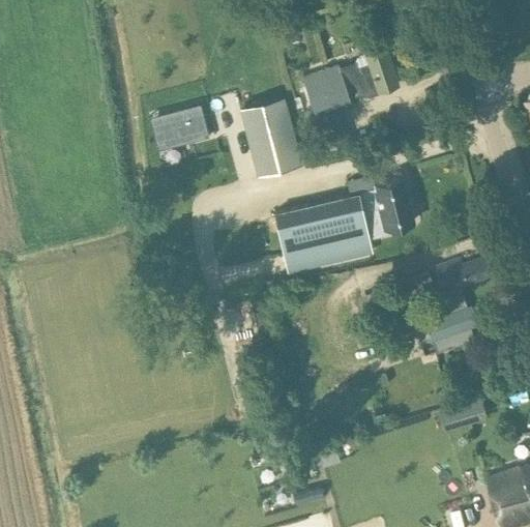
[(366,97),(378,93),(398,87),(384,48),(364,55),(365,57),(356,60),(354,64),(339,69),(337,66),(302,79),(314,115),(351,103),(350,100),(365,95),(366,97)]
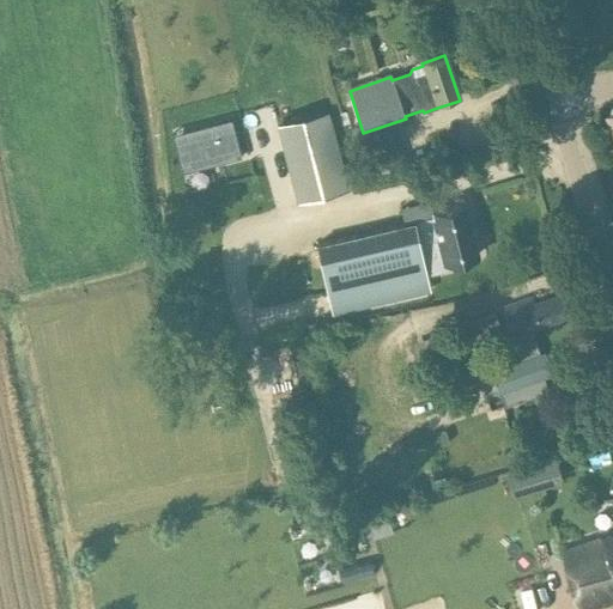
[(347,189),(341,166),(328,116),(278,129),(297,202),(347,189)]
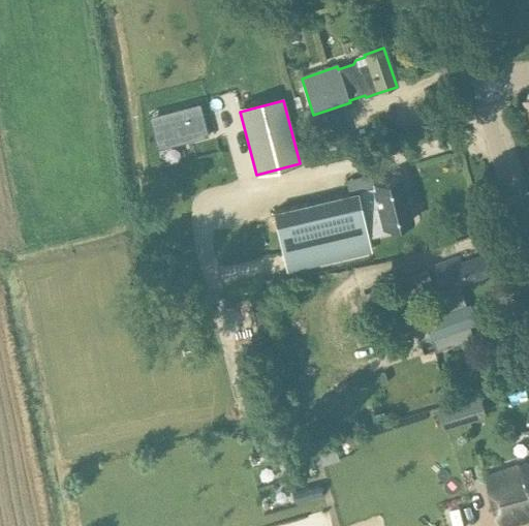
[(199,105),(157,116),(165,149),(209,137),(199,105)]
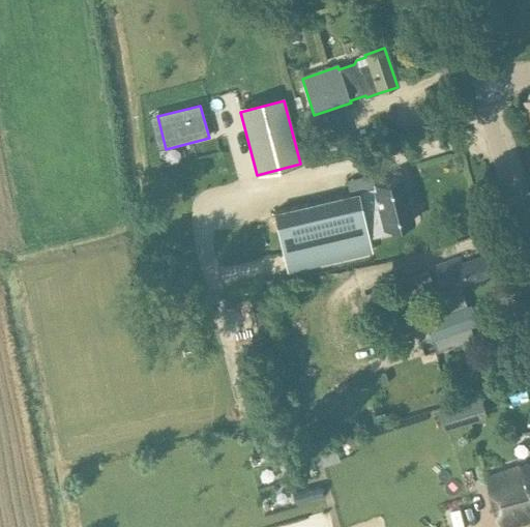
[(310,120),(319,153),(351,144),(341,111),(310,120)]
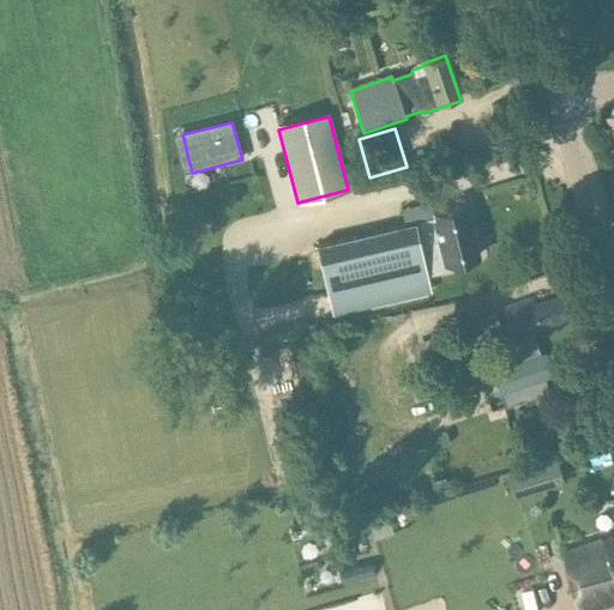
[(182,134),(173,137),(182,175),(192,173),(182,134)]
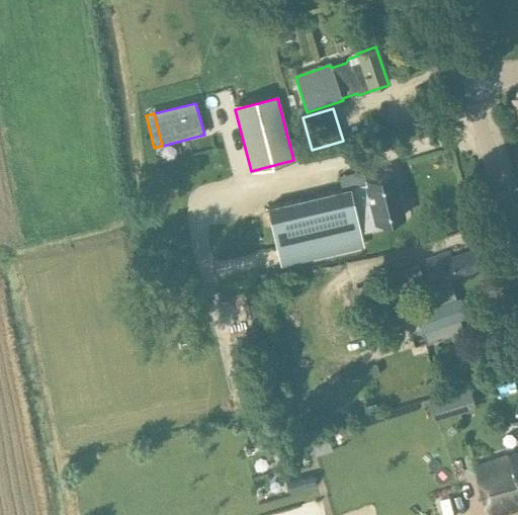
[(405,219),(394,175),(365,182),(366,185),(268,210),(283,269),(363,249),(359,235),(377,231),(376,226),(405,219)]
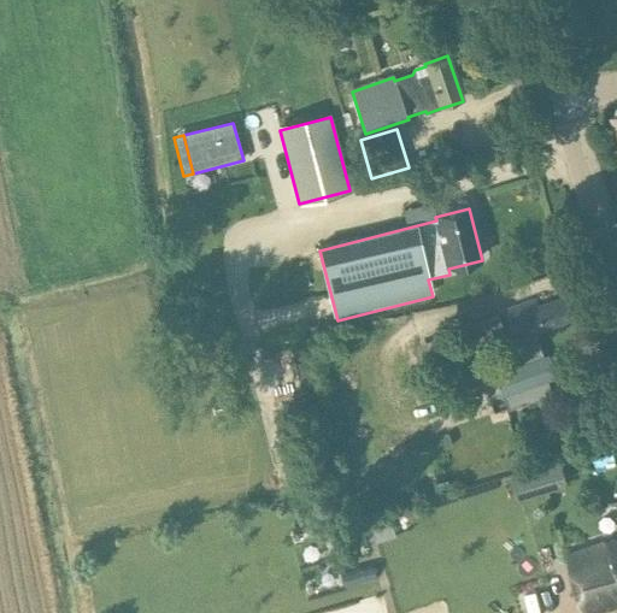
[(511,371),(497,377),(505,399),(506,401),(511,412),(521,408),(553,396),(548,383),(557,379),(550,358),(544,360),(535,335),(576,320),(569,299),(539,310),(536,302),(513,311),(507,313),(509,318),(516,336),(517,341),(526,366),(511,371)]
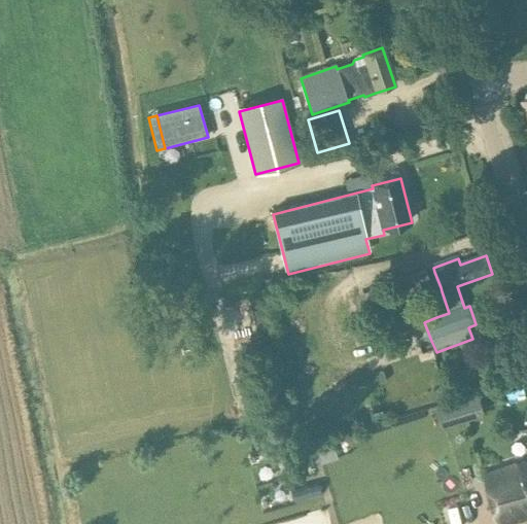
[(390,286),(369,294),(378,318),(401,310),(399,302),(413,298),(408,282),(390,286)]
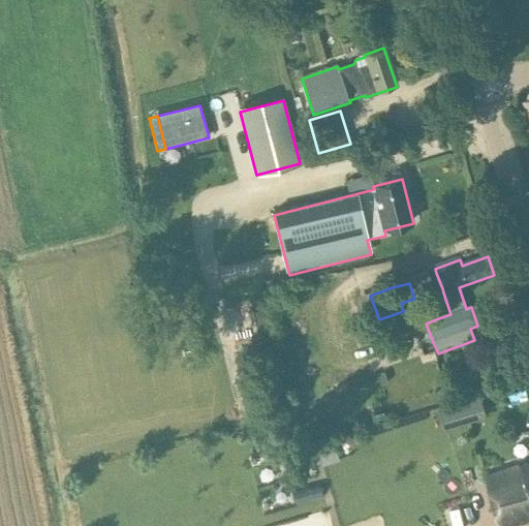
[(518,357),(518,364),(522,369),(528,370),(528,369),(528,352),(524,352),(518,357)]
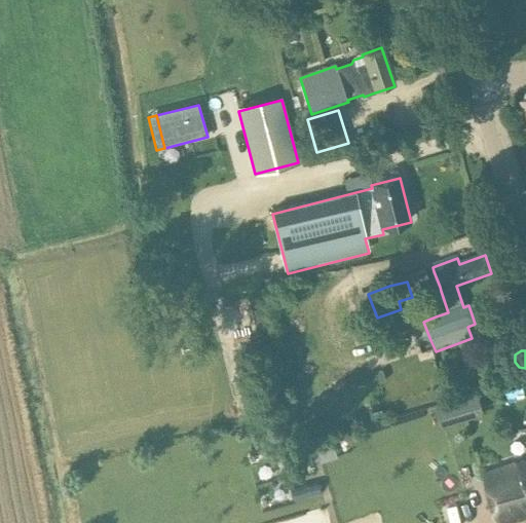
[(434,381),(424,384),(428,394),(437,390),(434,381)]
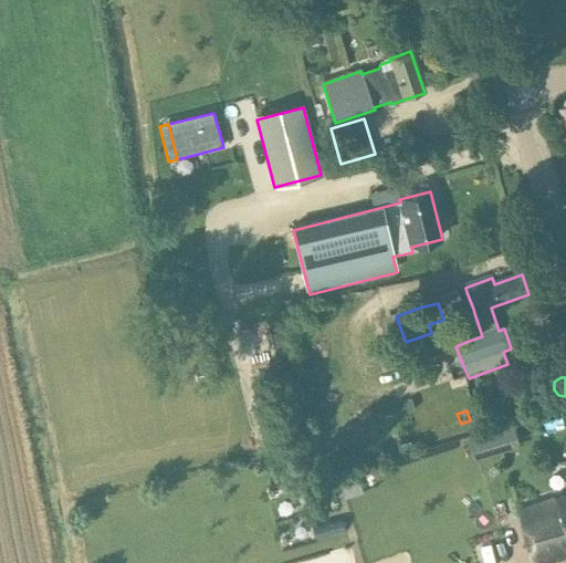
[(515,428),(470,441),(475,464),(521,450),(515,428)]
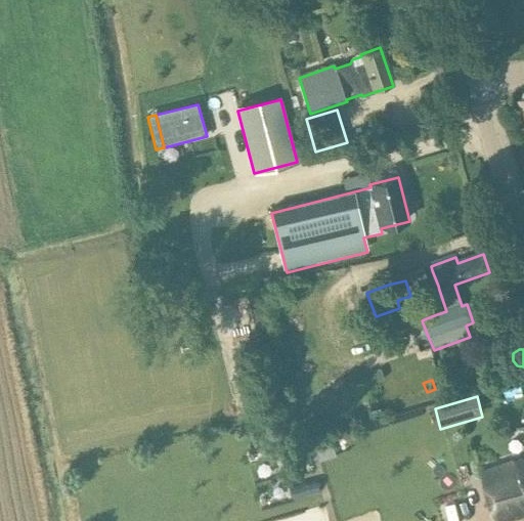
[(307,448),(280,457),(285,472),(311,465),(307,448)]
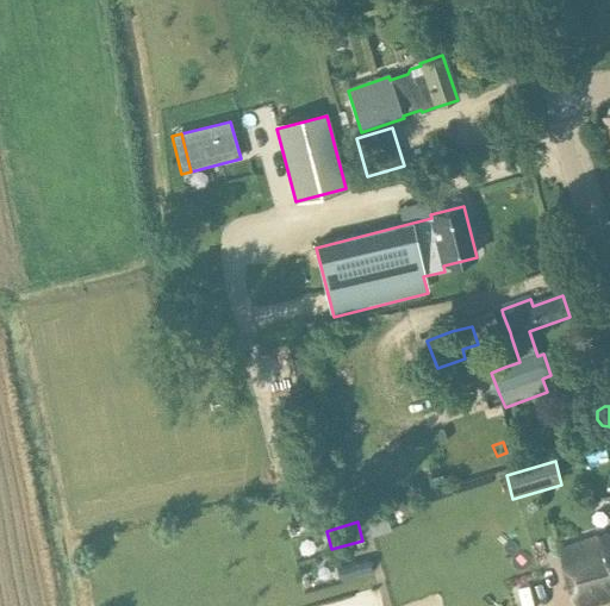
[(390,526),(375,531),(379,544),(393,539),(390,526)]
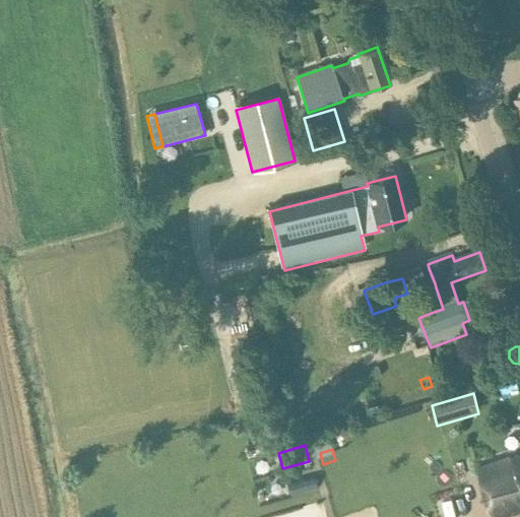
[(510,459),(485,467),(477,470),(494,516),(512,516),(519,514),(519,457),(510,460),(510,459)]
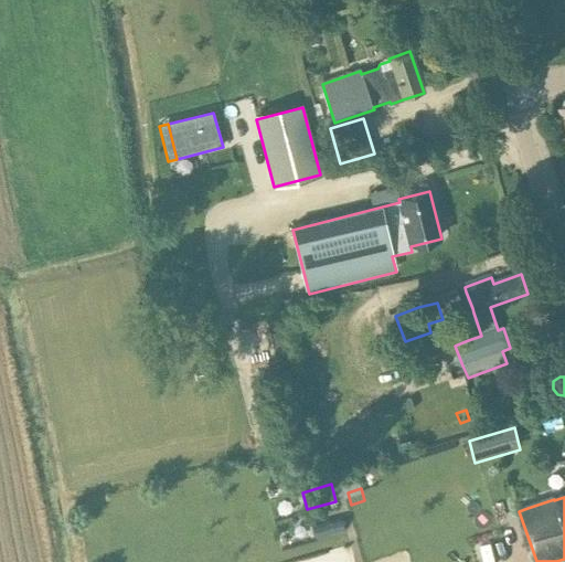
[(356,507),(343,511),(348,523),(360,519),(356,507)]
